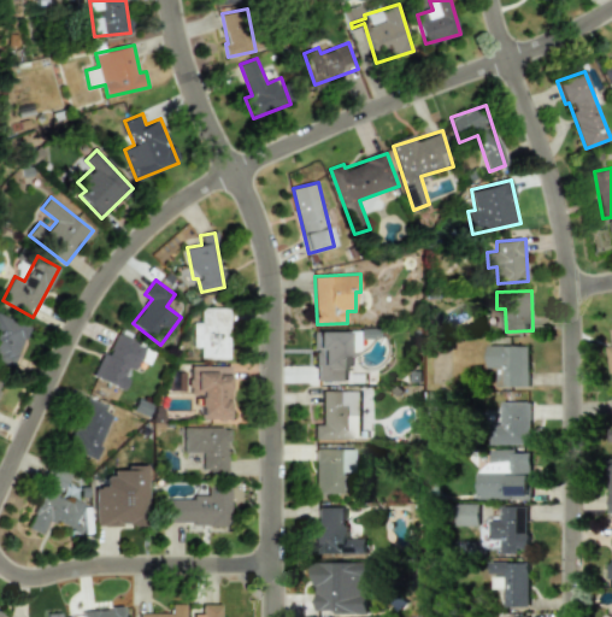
[(195,347),(202,348),(202,358),(231,359),(231,311),(204,310),(202,323),(196,323),(195,347)]
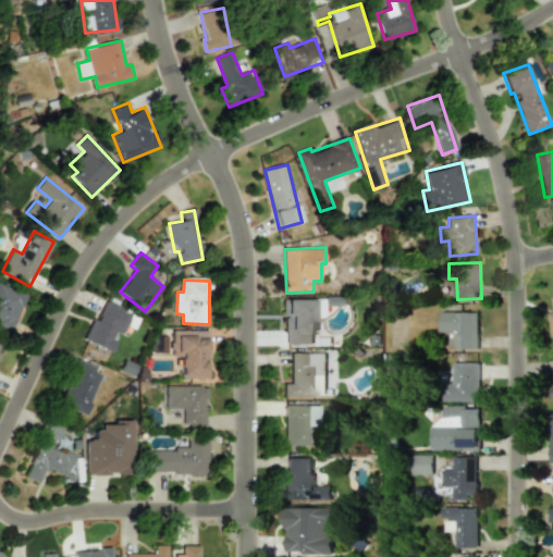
[(29,296),(0,281),(0,327),(12,334),(29,296)]
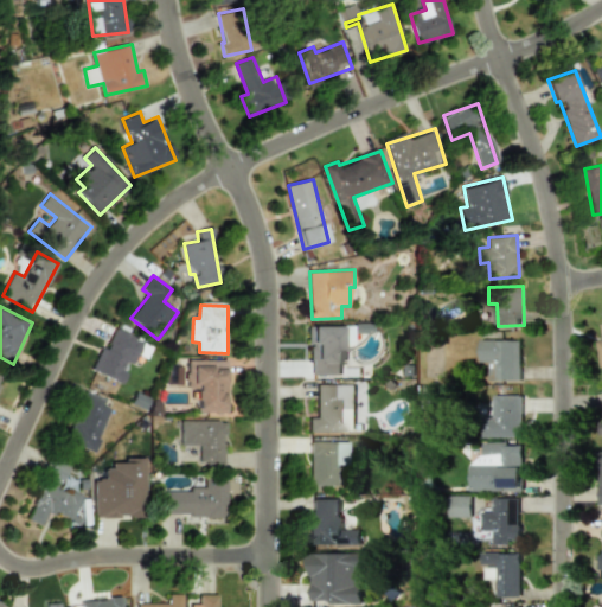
[(344,326),(313,326),(313,343),(314,343),(314,375),(344,375),(344,364),(348,364),(350,346),(343,346),(344,326)]
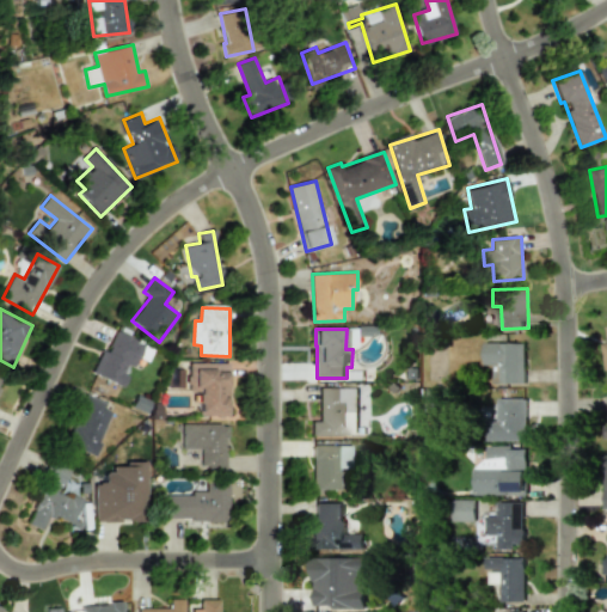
[(93,373),(124,386),(132,371),(139,356),(149,361),(155,349),(117,331),(108,352),(104,349),(93,373)]
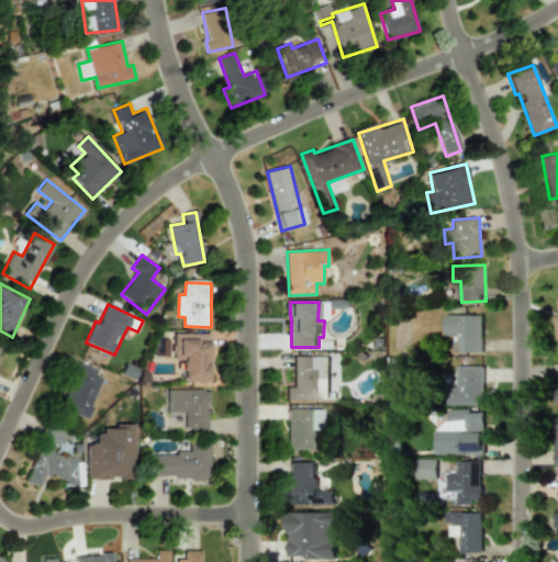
[(486,352),(486,315),(448,314),(448,335),(456,336),(456,352),(486,352)]
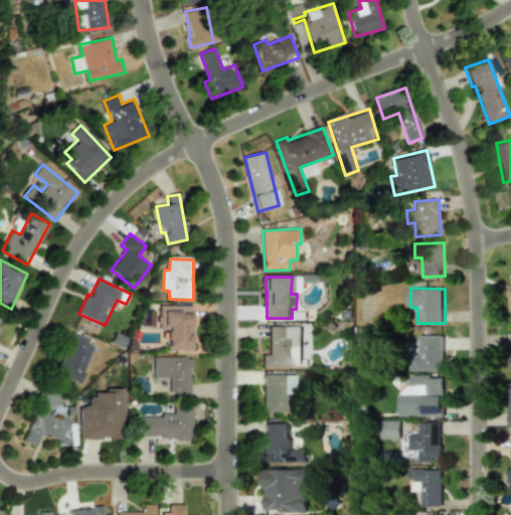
[(272,355),(264,355),(265,366),(304,366),(304,327),(271,327),(272,355)]
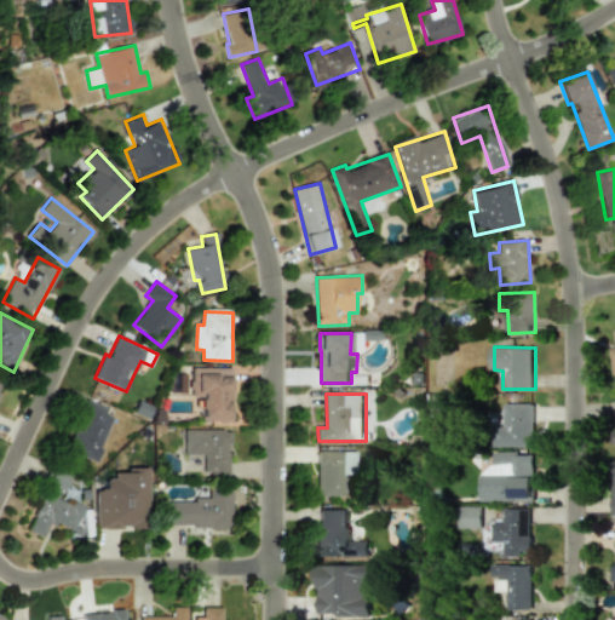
[(435,395),(435,417),(450,418),(452,396),(435,395)]
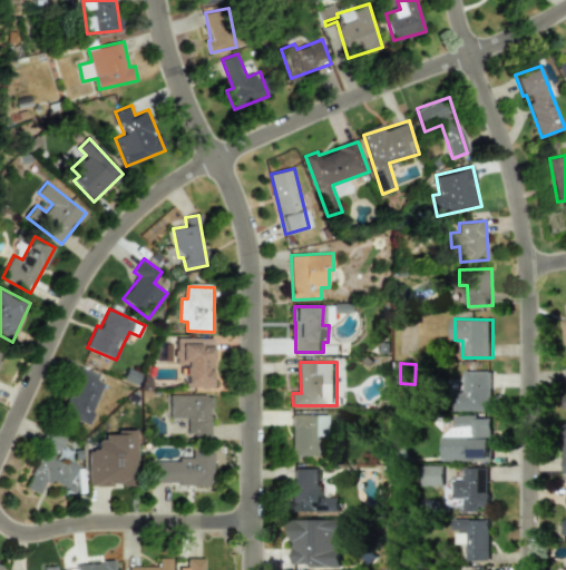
[(93,424),(106,379),(79,371),(66,416),(93,424)]
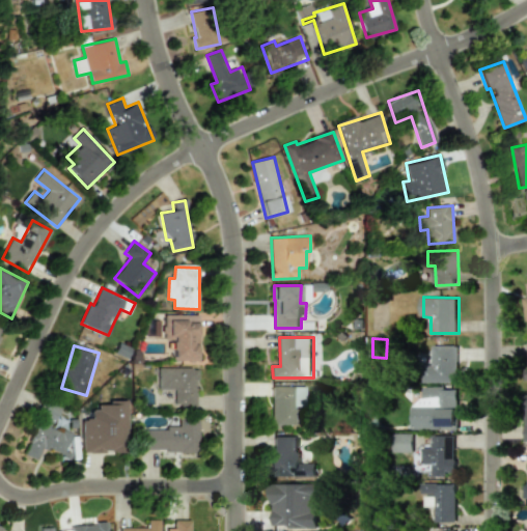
[(460,383),(460,346),(435,346),(435,365),(424,365),(424,383),(460,383)]
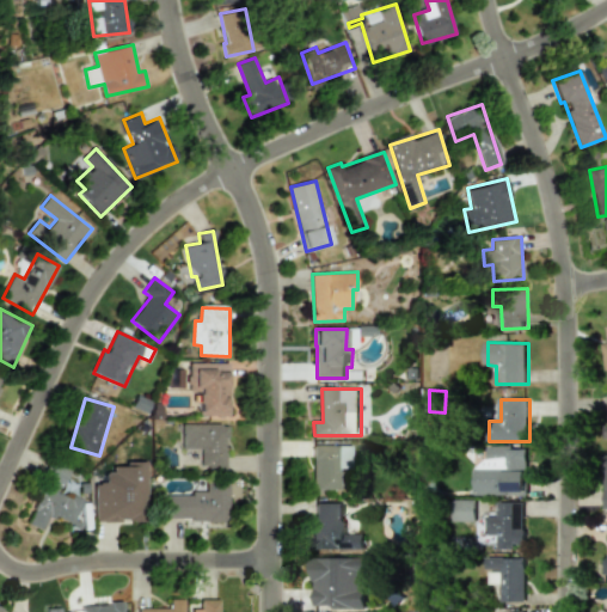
[(228,469),(230,426),(185,424),(184,450),(203,450),(203,469),(228,469)]
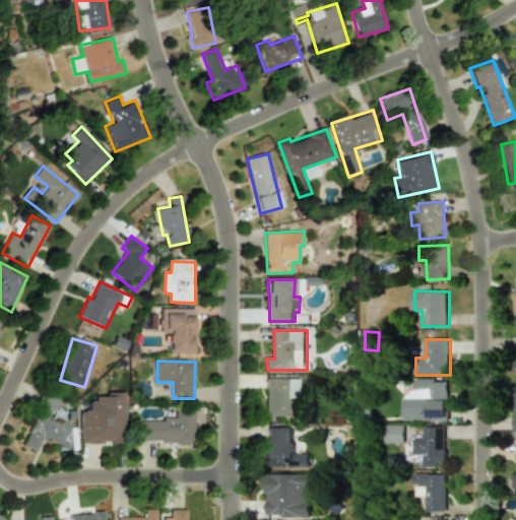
[(299,414),(298,378),(267,379),(269,415),(299,414)]
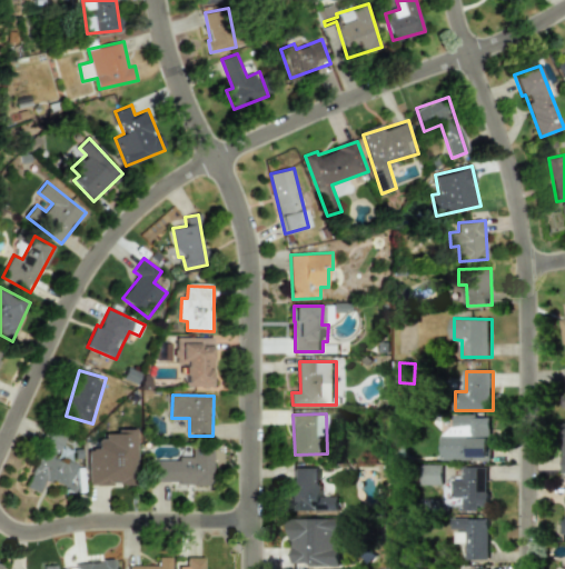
[(446,460),(494,460),(493,416),(457,416),(457,431),(446,431),(446,460)]
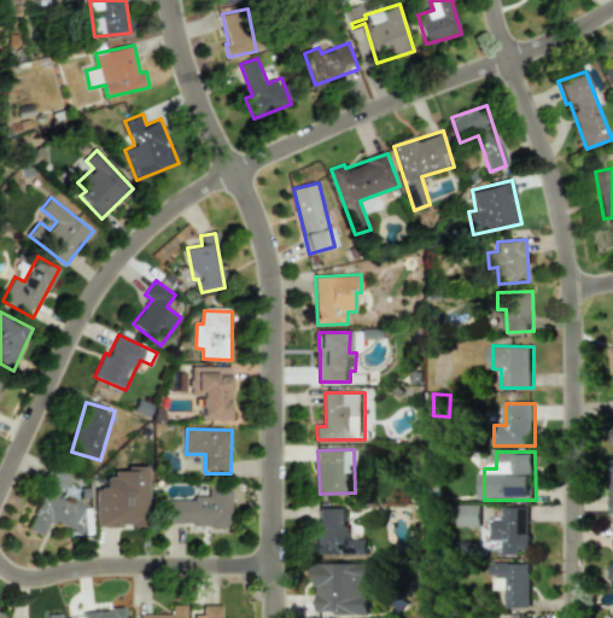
[(98,528),(149,528),(149,466),(129,466),(129,474),(106,474),(106,488),(97,488),(98,528)]
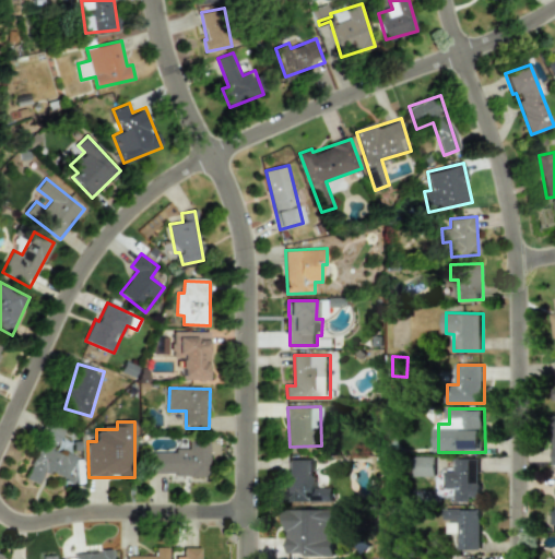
[(25,478),(40,485),(47,472),(71,482),(81,461),(56,450),(65,430),(49,424),(25,478)]
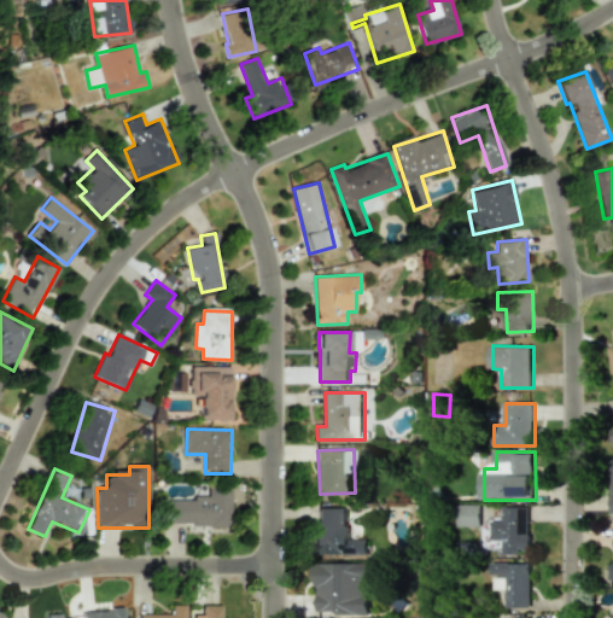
[(171,525),(233,526),(234,487),(211,487),(211,500),(171,499),(171,525)]
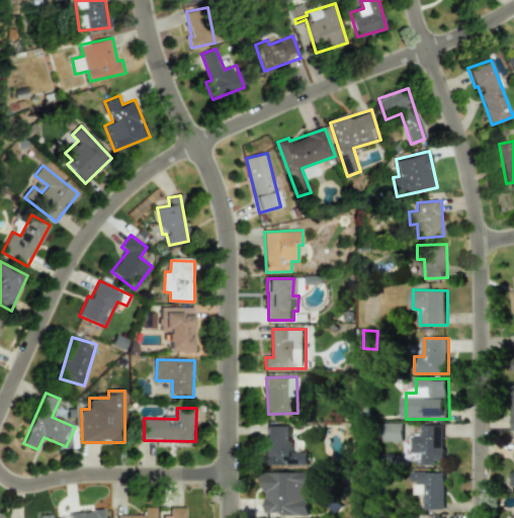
[(285,423),(267,423),(267,465),(312,465),(312,452),(294,453),(293,431),(285,431),(285,423)]
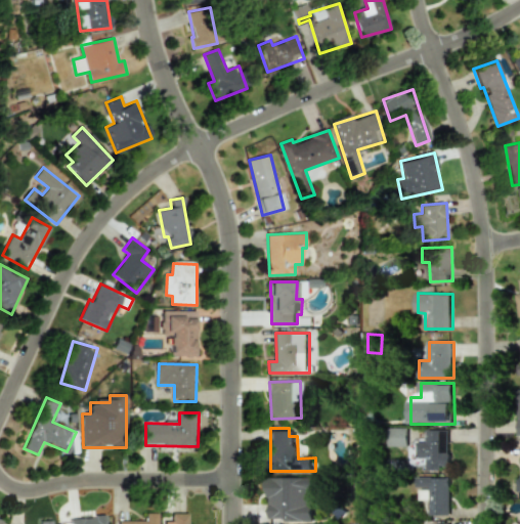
[(410,429),(391,429),(390,446),(409,446),(410,429)]
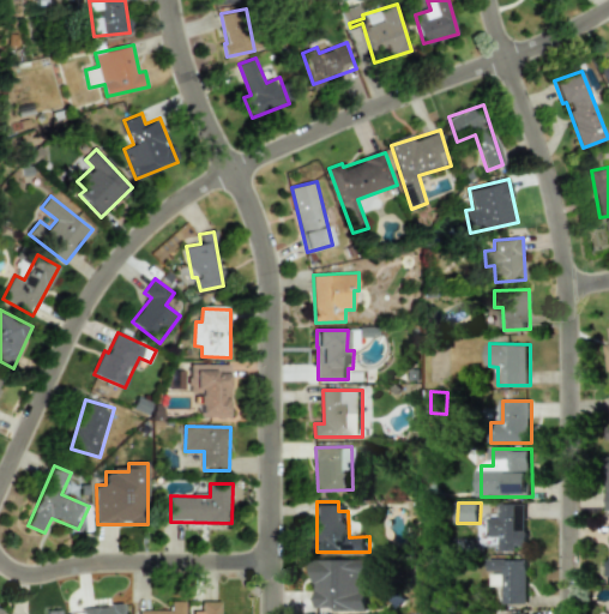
[(529,504),(502,504),(502,519),(483,519),(483,535),(504,535),(505,549),(530,549),(529,504)]
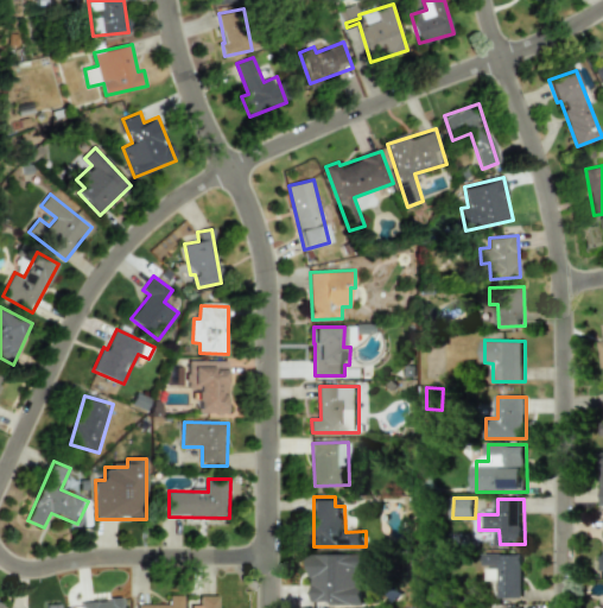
[(315,606),(367,606),(367,569),(376,569),(376,553),(315,555),(315,606)]
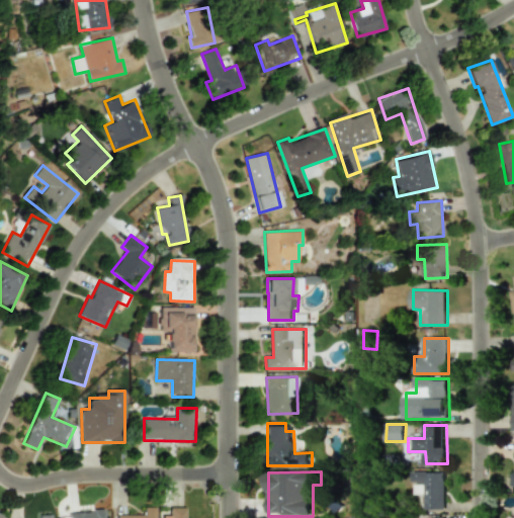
[(418,495),(428,495),(428,510),(447,510),(447,472),(414,471),(414,483),(418,483),(418,495)]
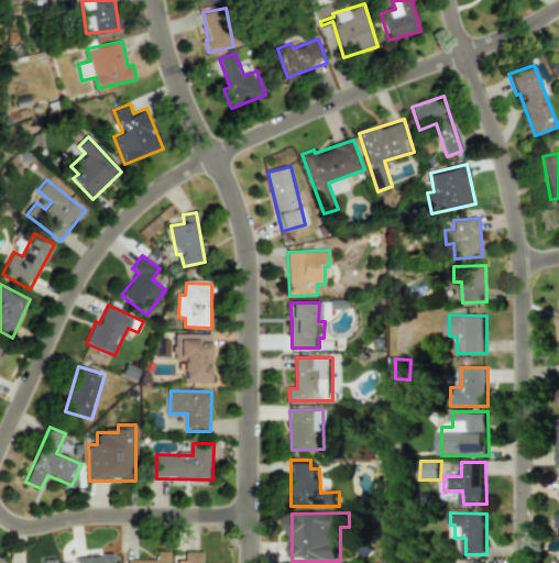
[(129,560),(129,562),(171,562),(171,551),(159,551),(159,560),(129,560)]
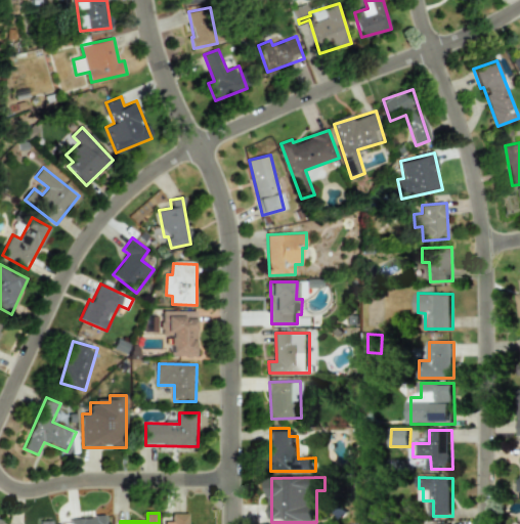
[(188,523),(189,514),(173,514),(173,522),(166,522),(166,523),(188,523)]
